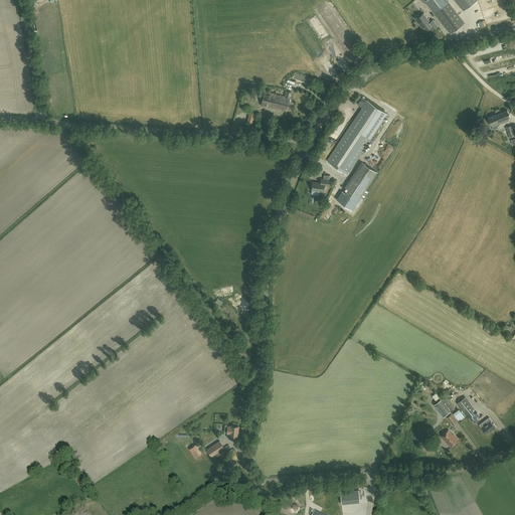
[(427,0),(425,1),(451,33),(464,23),(448,2),(446,3),(443,0),(427,0)]
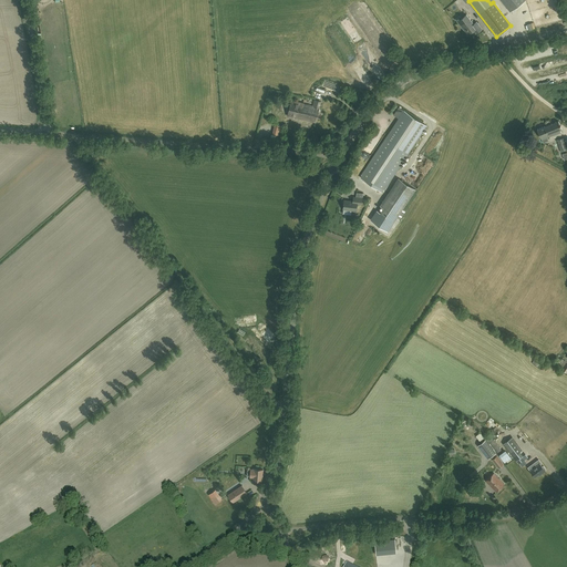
[(501,0),(509,12),(525,0),(501,0)]
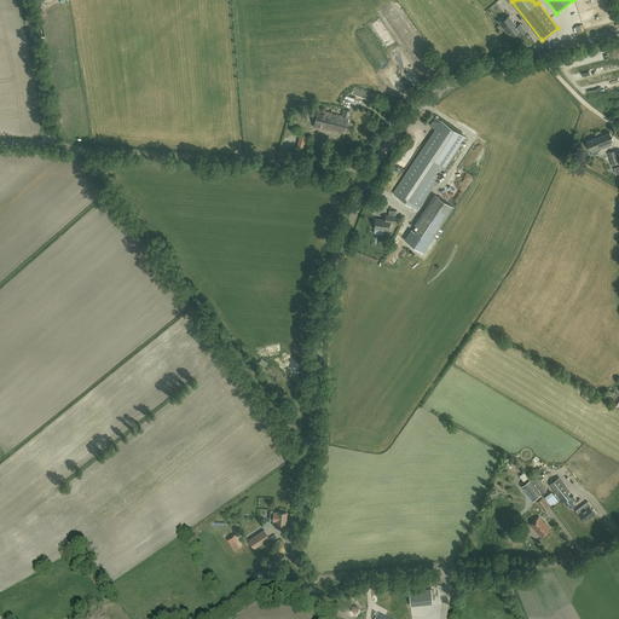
[(499,23),(507,32),(512,28),(510,25),(514,23),(509,16),(503,21),(502,18),(501,18),(498,21),(498,22),(499,23)]
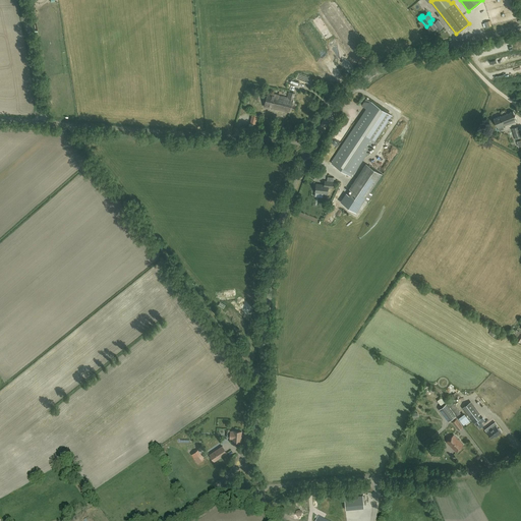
[(430,23),(426,26),(429,32),(435,27),(437,31),(443,26),(438,19),(441,17),(439,14),(432,19),(429,21),(430,23)]
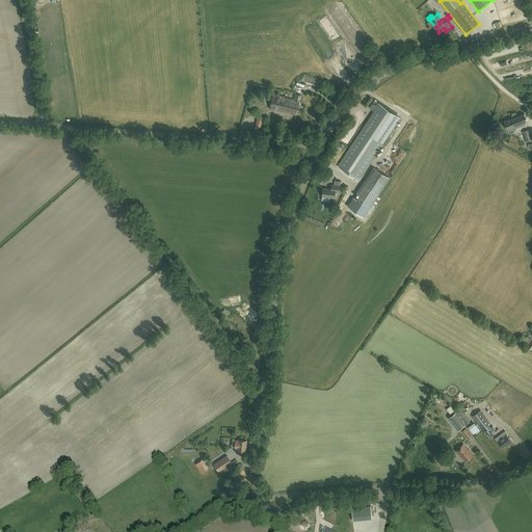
[(293,99),(284,97),(281,110),(296,114),(299,100),(300,95),(294,94),(293,99)]
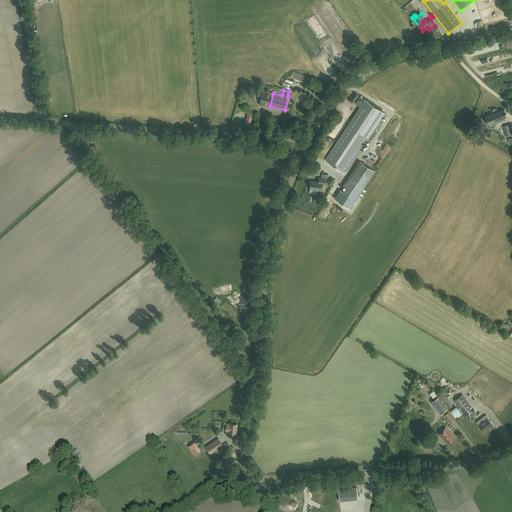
[(270,106),(273,93),(266,91),(266,92),(262,91),(259,104),(270,106)]
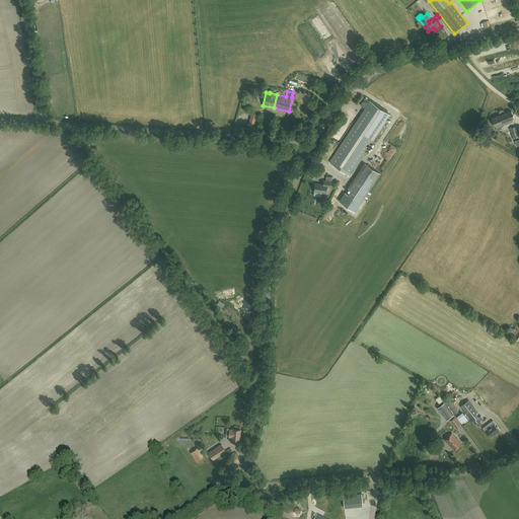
[(330,160),(352,173),(390,115),(365,98),(360,105),(365,108),(330,160)]
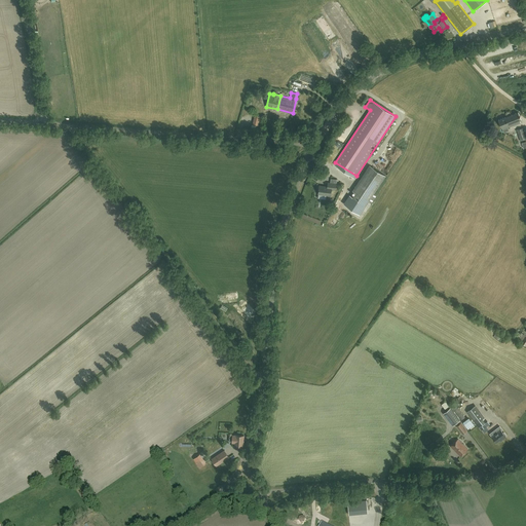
[(511,123),(512,125),(520,122),(519,120),(521,119),(518,112),(509,116),(511,123)]
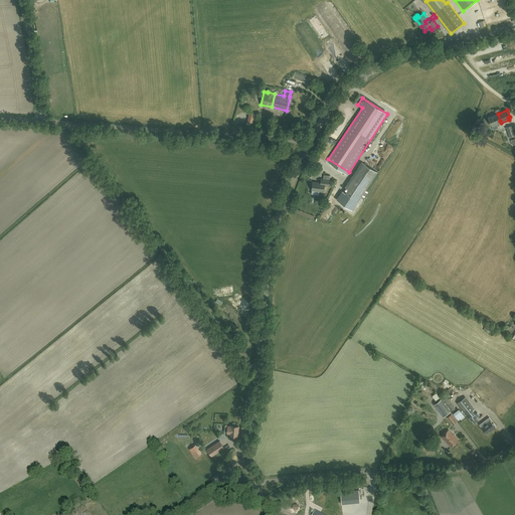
[(498,114),(488,118),(489,121),(489,122),(490,122),(491,125),(492,127),(493,130),(498,128),(497,125),(501,123),(500,121),(498,114)]
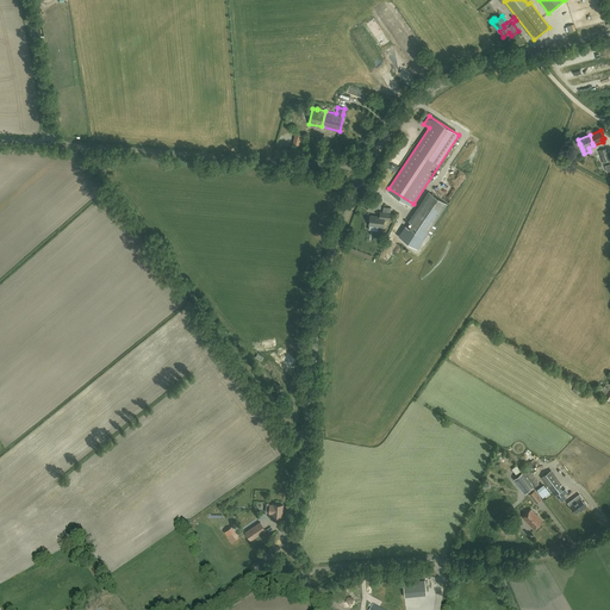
[(599,150),(602,160),(603,162),(609,160),(609,159),(609,154),(607,148),(599,150)]
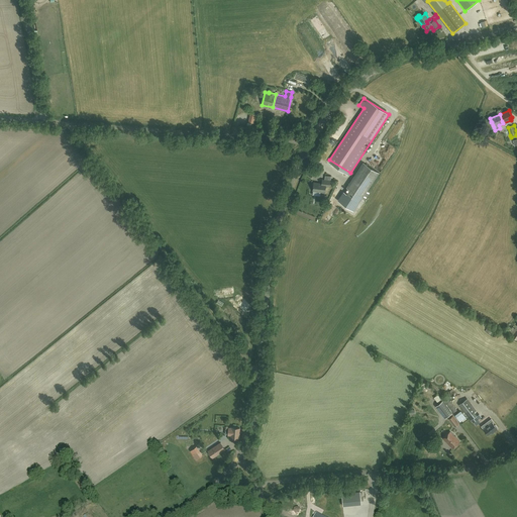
[(383,145),(380,144),(371,160),(375,162),(385,144),(388,146),(389,144),(385,142),(383,145)]
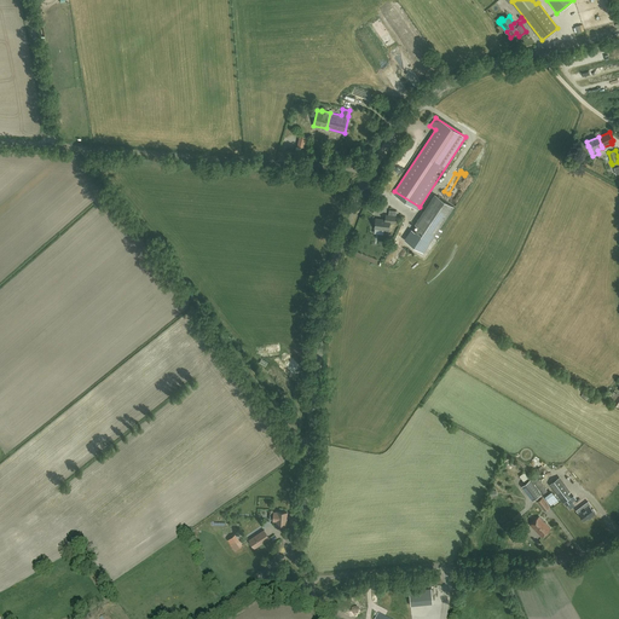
[(423,253),(431,242),(441,225),(423,213),(405,241),(423,253)]
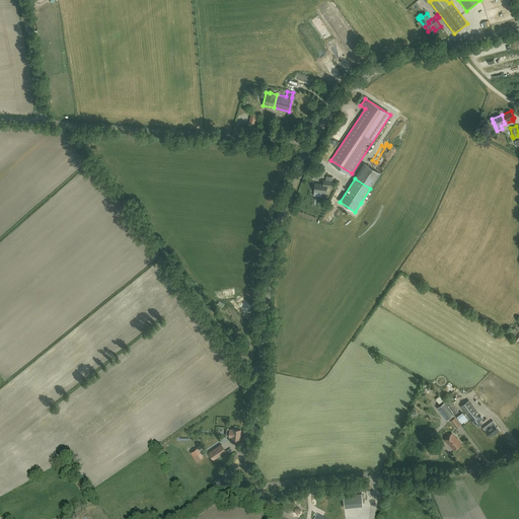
[(330,188),(331,181),(325,180),(324,180),(324,184),(315,183),(314,183),(313,187),(314,187),(314,192),(321,193),(322,193),(325,194),(326,187),(330,188)]
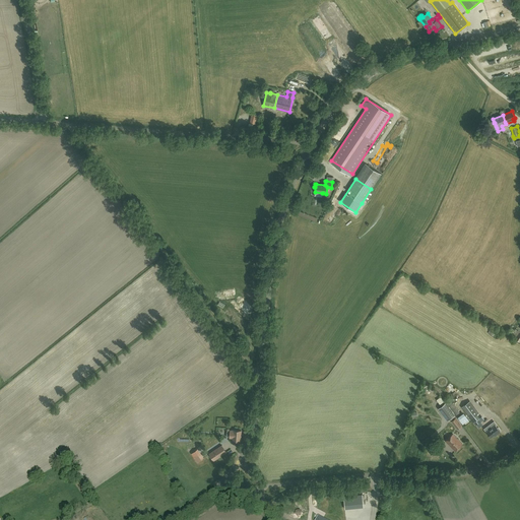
[(493,336),(497,330),(492,326),(488,333),(493,336)]
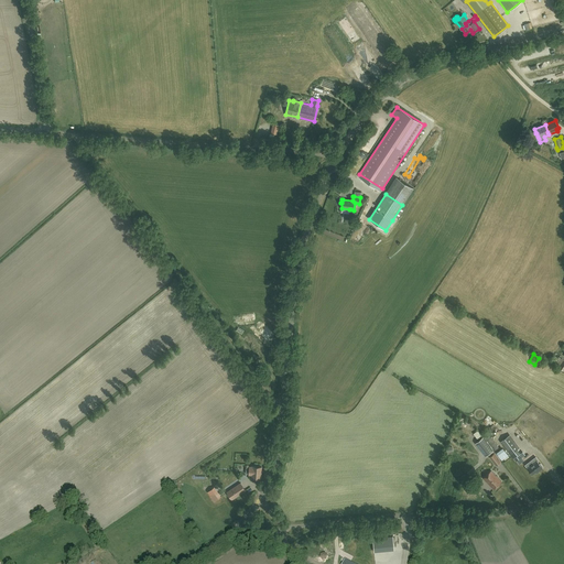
[(517,462),(521,458),(516,451),(517,449),(508,436),(500,442),(510,455),(511,454),(517,462)]
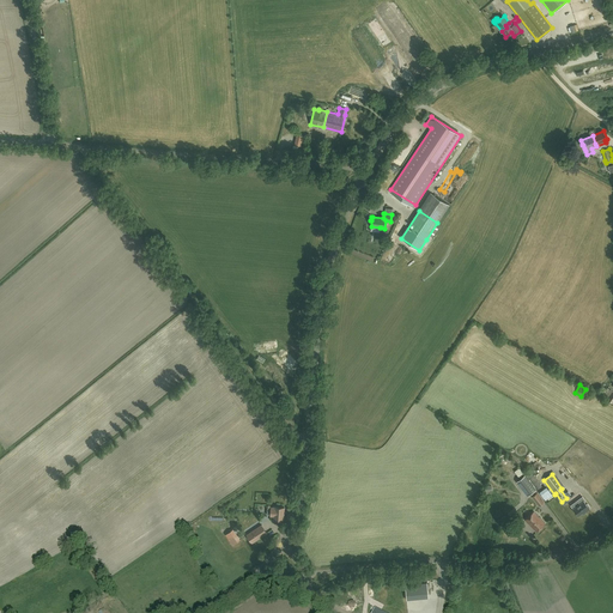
[(535,490),(525,475),(517,481),(528,496),(535,490)]
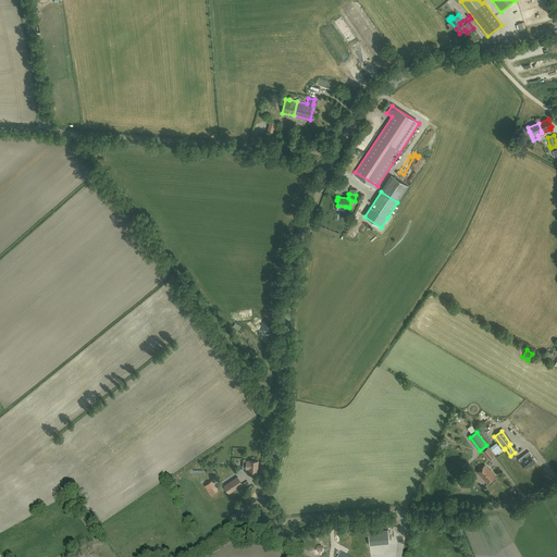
[(492,445),(497,452),(502,447),(497,441),(492,445)]
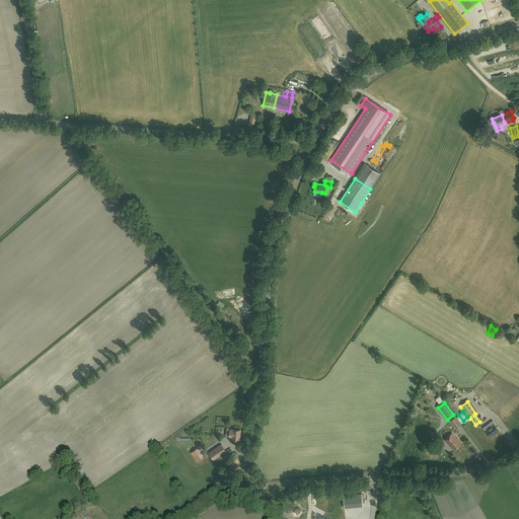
[(461,425),(455,417),(450,421),(456,429),(461,425)]
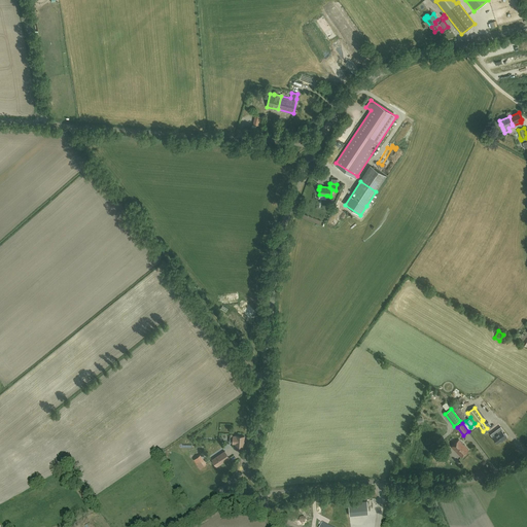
[(503,441),(506,437),(502,430),(501,431),(499,428),(491,434),(493,437),(497,443),(502,440),(503,441)]
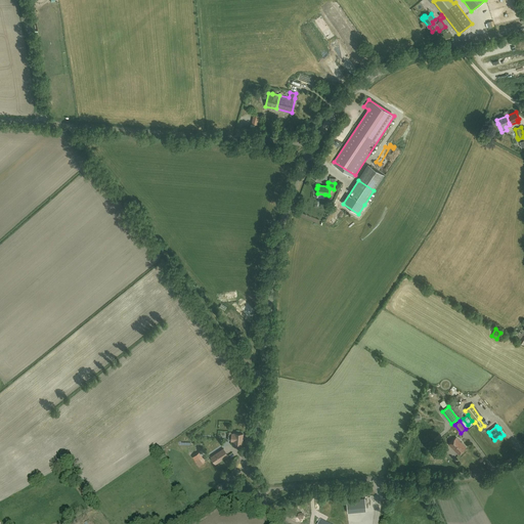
[(233,444),(243,445),(243,434),(234,433),(234,434),(231,434),(231,441),(234,441),(233,444)]
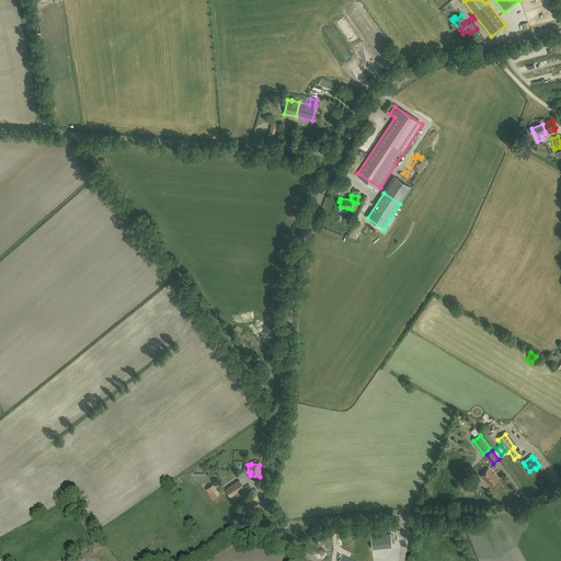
[(489,468),(480,476),(491,487),(499,479),(489,468)]
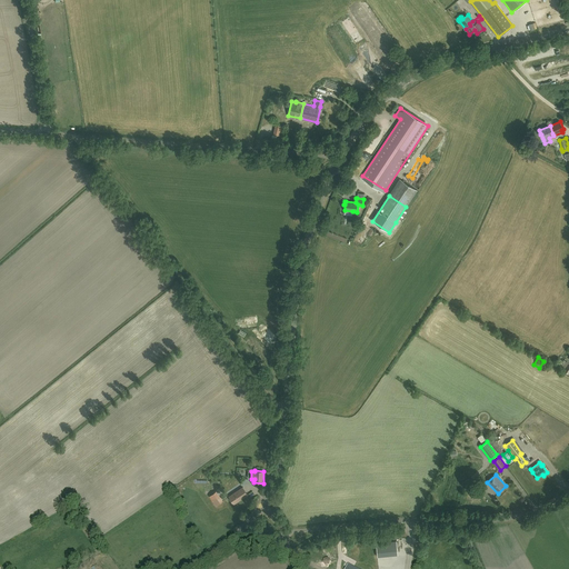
[(229,497),(233,503),(248,495),(242,487),(229,497)]
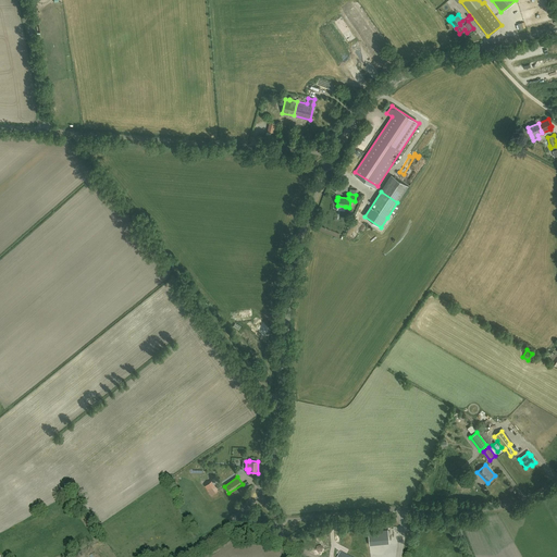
[(388,530),(368,531),(370,545),(390,544),(388,530)]
